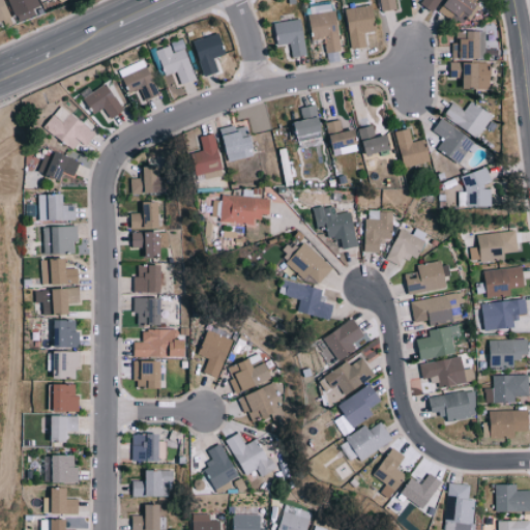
[(0,0),(0,19),(8,16),(1,0),(0,0)]
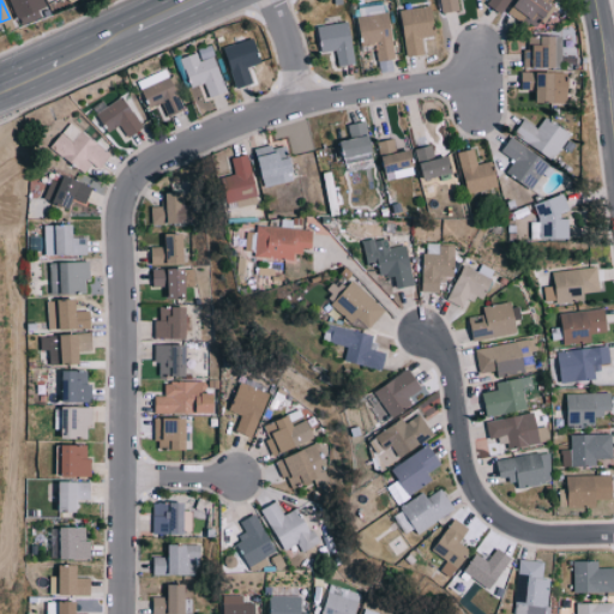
[(6,0),(14,18),(44,5),(42,0),(6,0)]
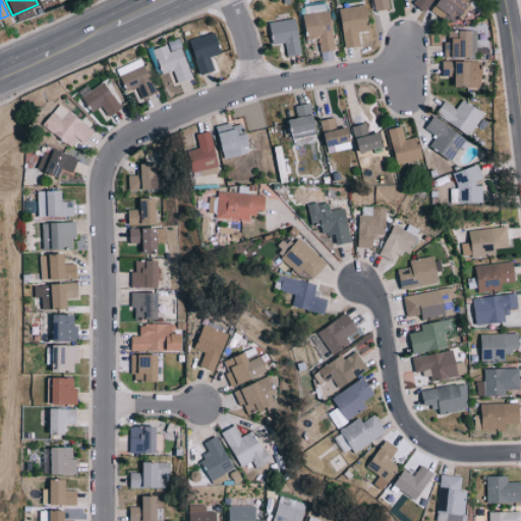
[(368,0),(370,10),(387,8),(386,0),(368,0)]
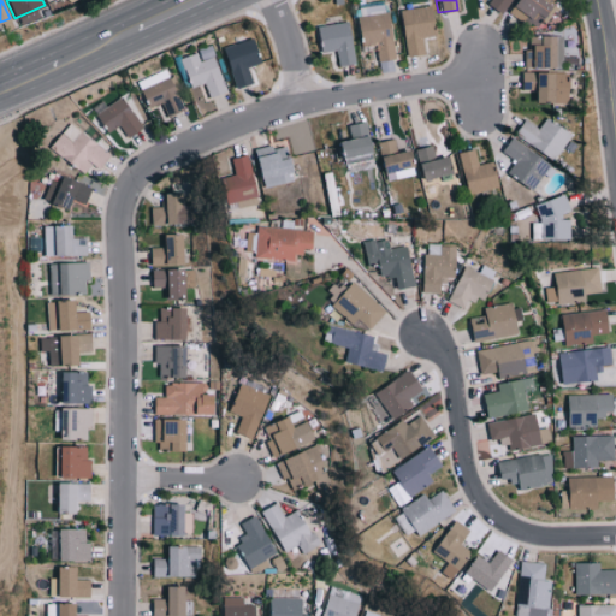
[(501,15),(509,0),(487,0),(485,5),(501,15)]
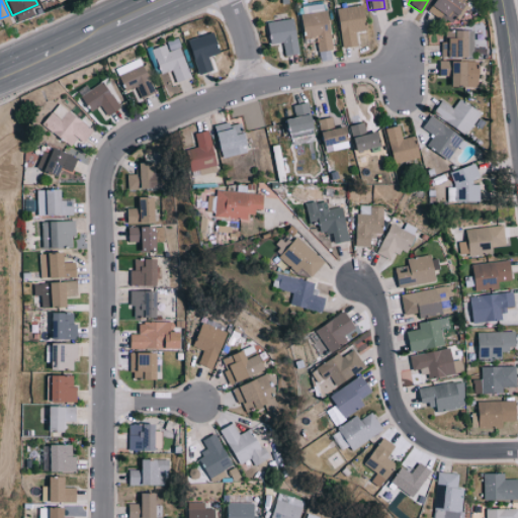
[(447,23),(460,4),(455,0),(431,0),(425,9),(447,23)]
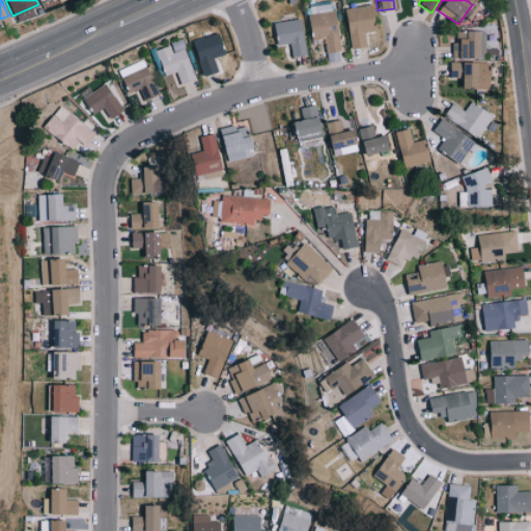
[(323,52),(338,51),(332,3),(309,6),(310,15),(305,15),(308,40),(322,38),(323,52)]
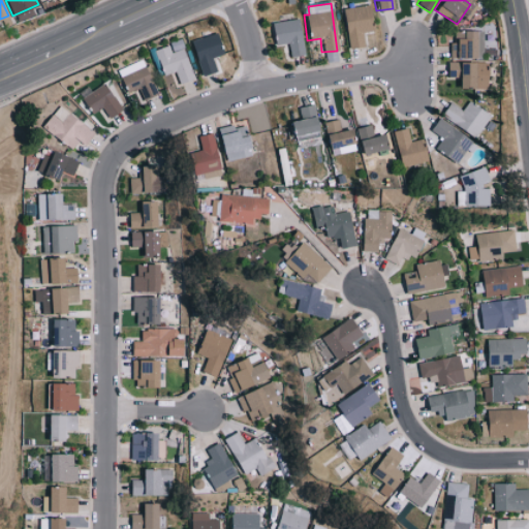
[(362,31),(370,31),(369,6),(342,7),(343,48),(363,48),(362,31)]
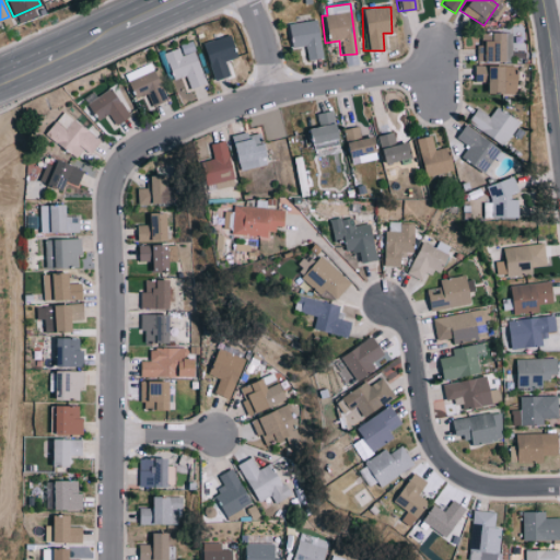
[(319,58),(316,20),(286,23),(288,47),(304,46),(305,59),(319,58)]
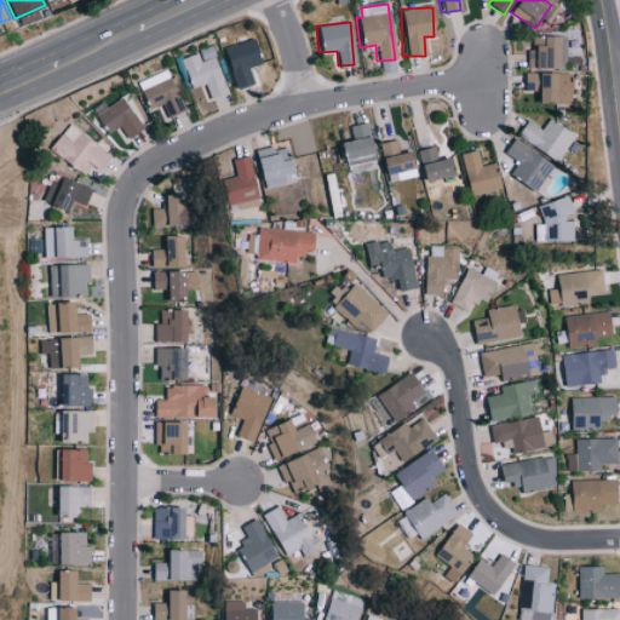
[(529,68),(564,69),(564,36),(530,36),(529,68)]
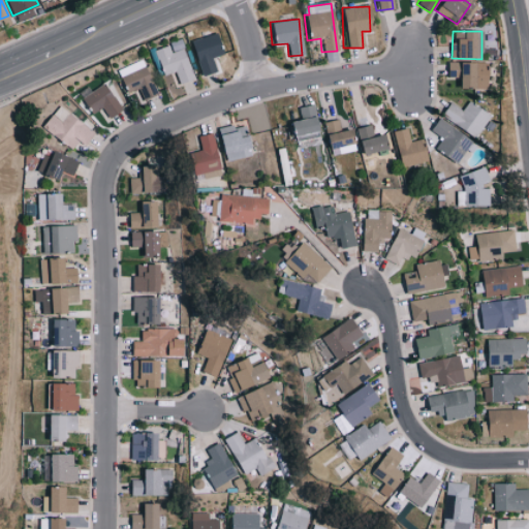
[(189,40),(198,75),(214,71),(211,58),(220,55),(214,33),(189,40)]
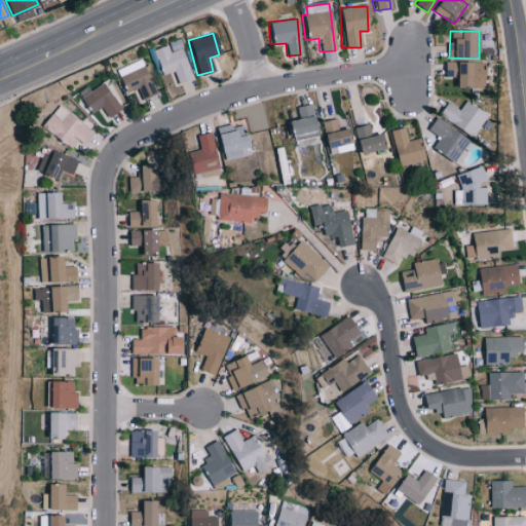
[(154,48),(165,83),(171,81),(170,76),(174,75),(177,83),(191,78),(179,40),(171,43),(173,49),(170,50),(167,44),(154,48)]
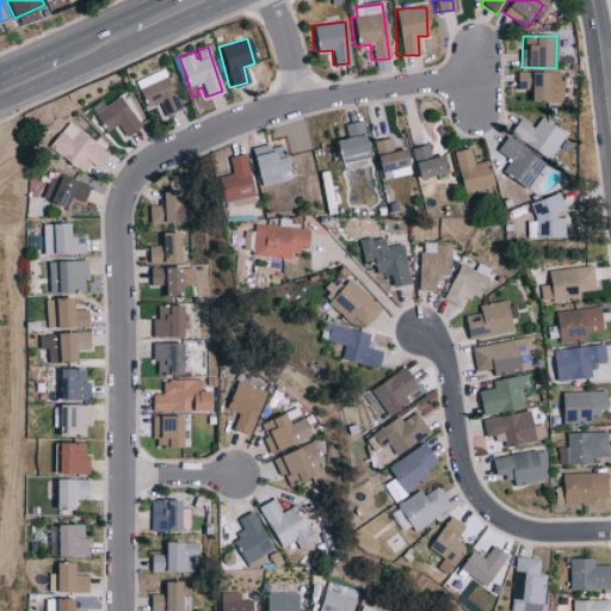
[(135,79),(144,107),(159,103),(162,115),(179,109),(166,68),(135,79)]
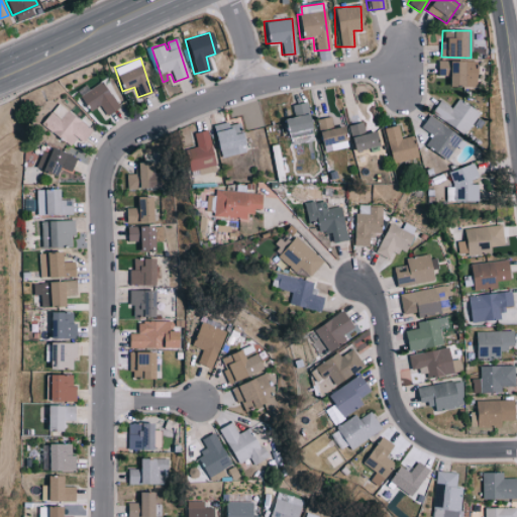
[(473,86),(474,73),(479,73),(479,62),(445,61),(445,86),(473,86)]
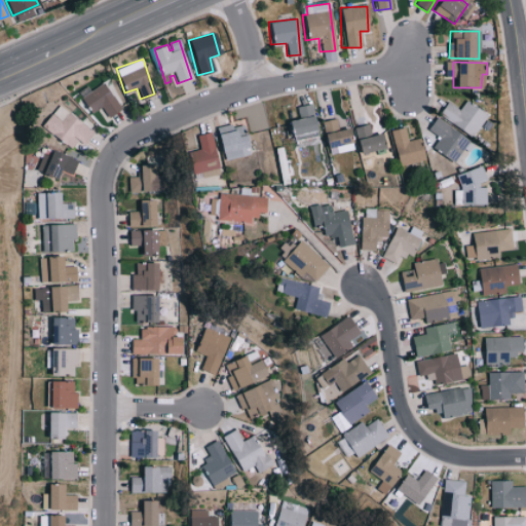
[(101,107),(105,116),(119,110),(108,83),(82,94),(89,112),(101,107)]
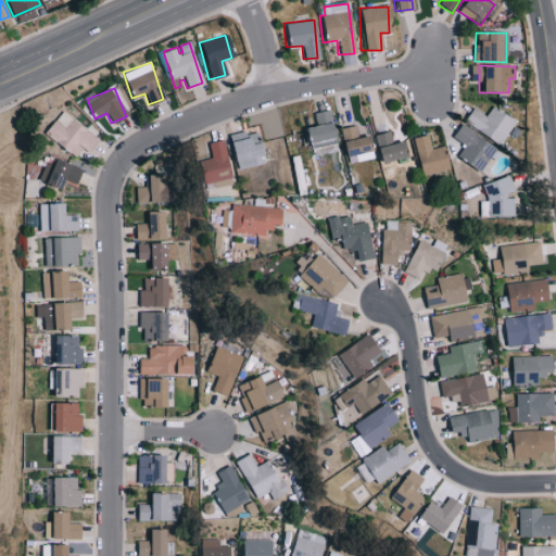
[(513,122),(491,106),(484,116),(470,108),(462,121),(496,146),(513,122)]
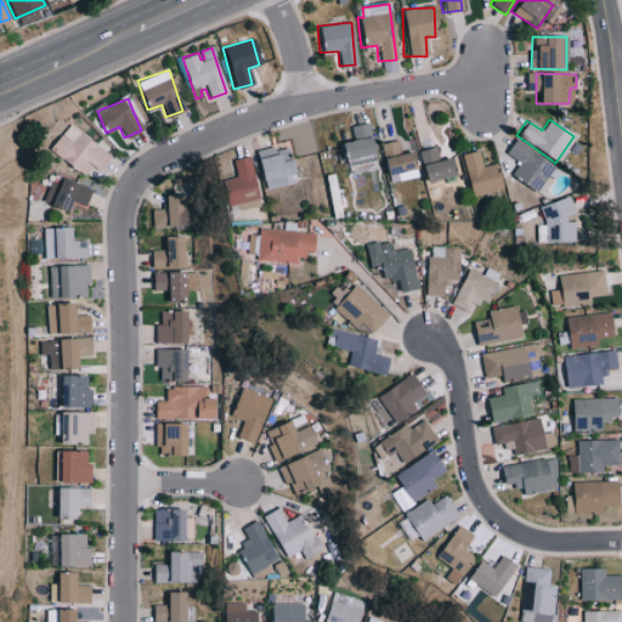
[(346,142),(351,164),(379,158),(372,122),(352,125),(355,140),(346,142)]
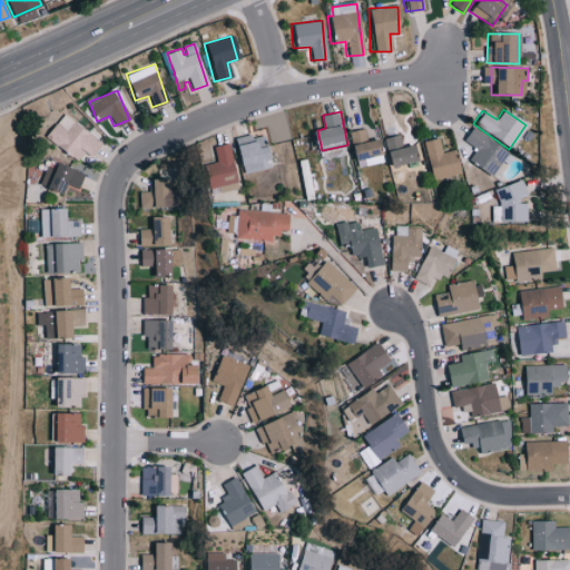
[(91,156),(102,143),(66,112),(48,135),(78,160),(86,151),(91,156)]
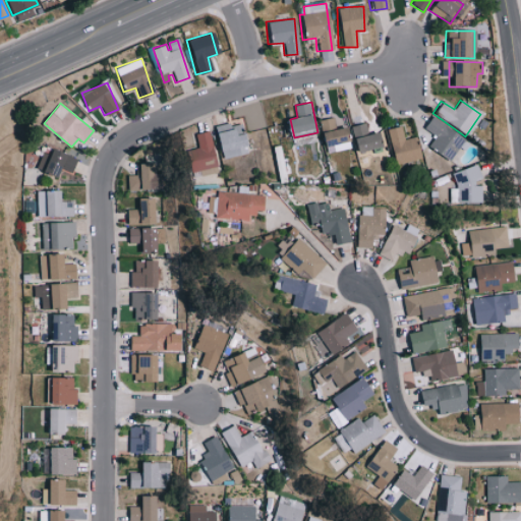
[(437,135),(429,145),(451,160),(464,141),(432,118),(425,127),(437,135)]
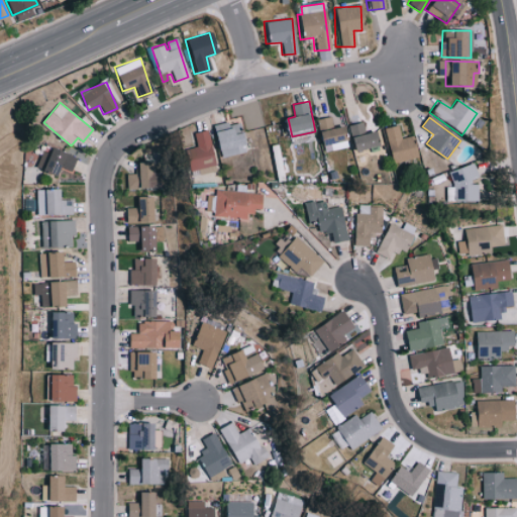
[(216,125),(222,157),(247,151),(241,120),(216,125)]
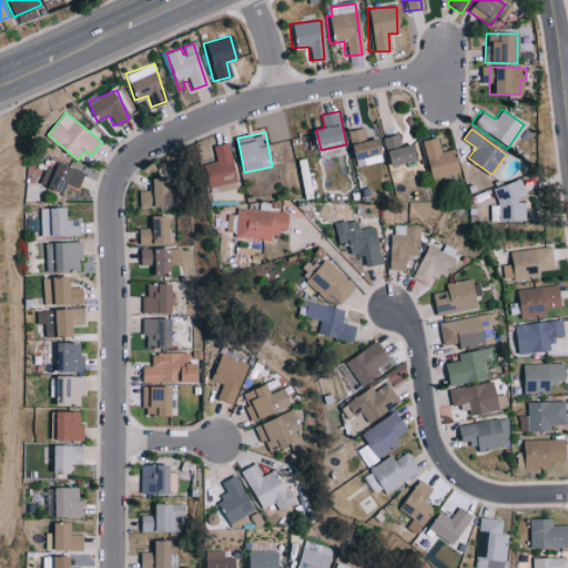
[(419,159),(416,142),(403,145),(399,133),(385,137),(392,165),(419,159)]
